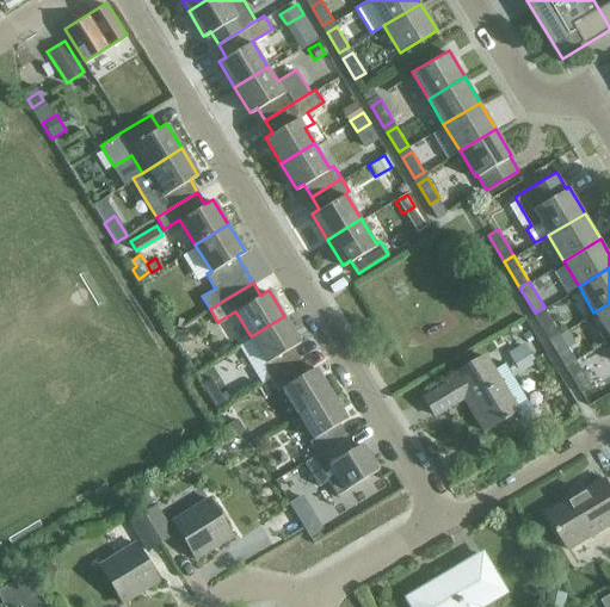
[(609,303),(593,313),(609,338),(609,303)]
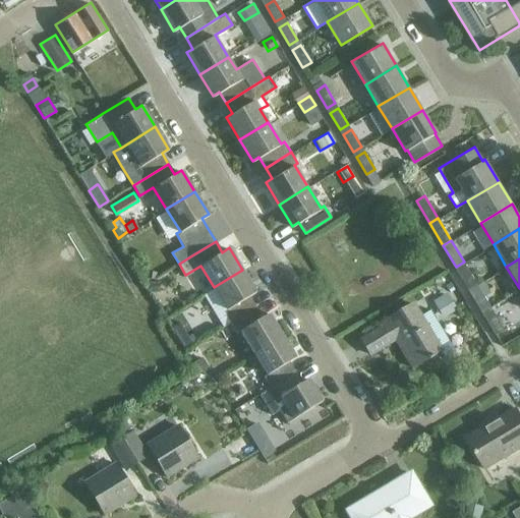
[(464,262),(456,267),(469,289),(477,284),(464,262)]
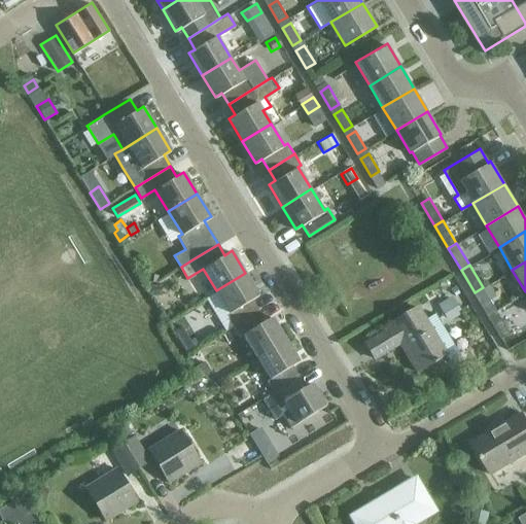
[(216,290),(206,298),(225,329),(233,325),(258,309),(252,299),(258,294),(245,273),(216,290)]
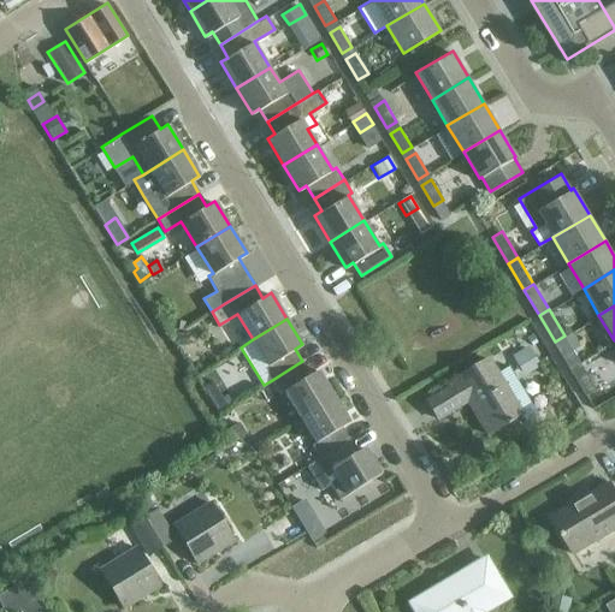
[(184,332),(176,332),(176,343),(188,343),(188,339),(188,332),(184,332)]
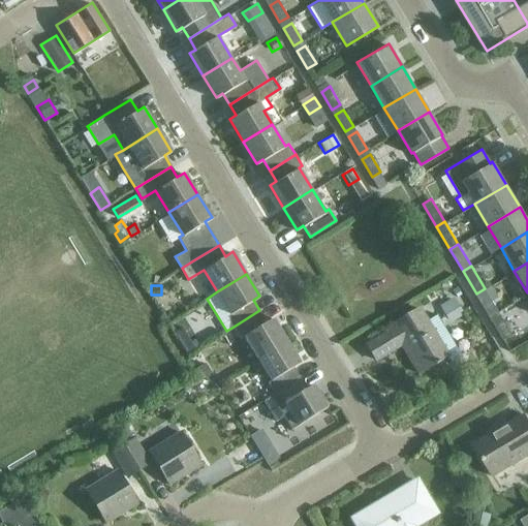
[(498,310),(485,288),(476,294),(490,315),(498,310)]
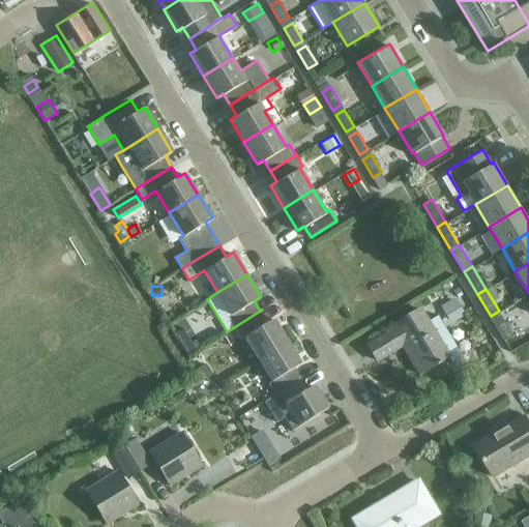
[(451,299),(439,308),(449,324),(462,316),(451,299)]
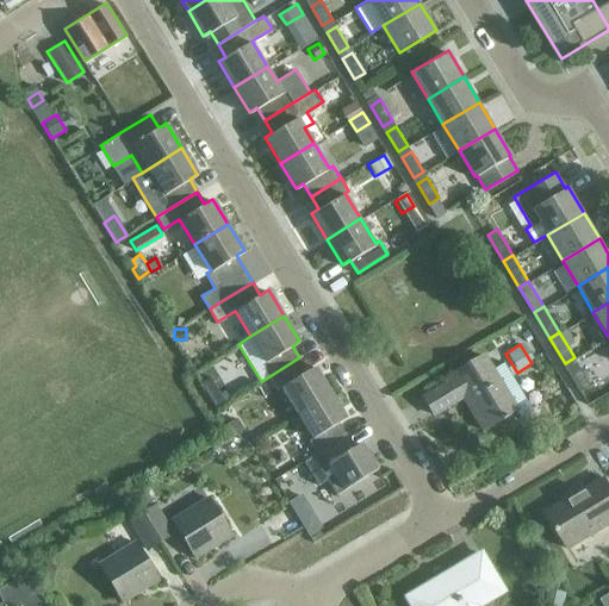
[(458,375),(423,395),(433,412),(463,394),(482,428),(515,408),(520,417),(533,408),(504,361),(492,369),(483,354),(454,370),(458,375)]
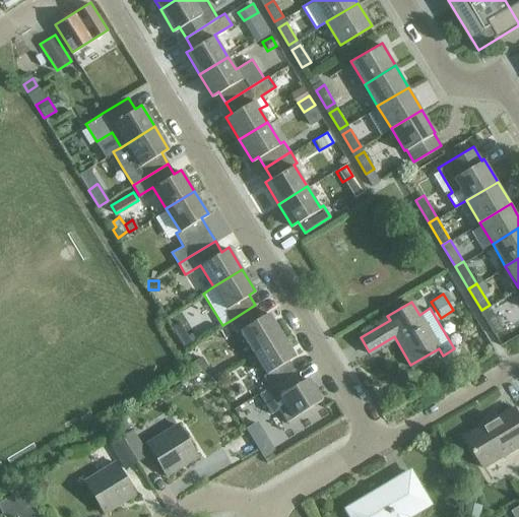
[(262,316),(255,305),(230,321),(237,332),(240,330),(253,351),(281,334),(268,312),(262,316)]
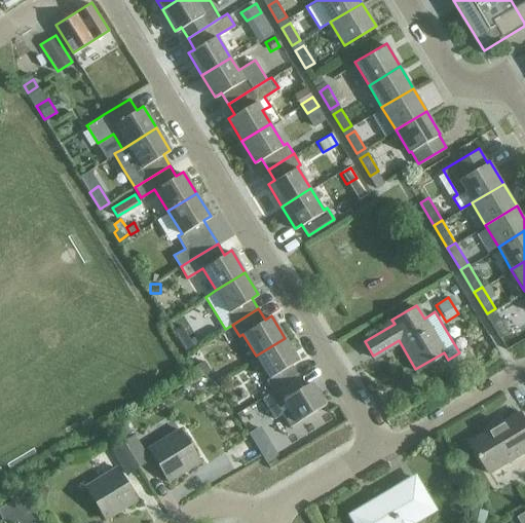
[(495,308),(487,313),(500,337),(509,332),(495,308)]
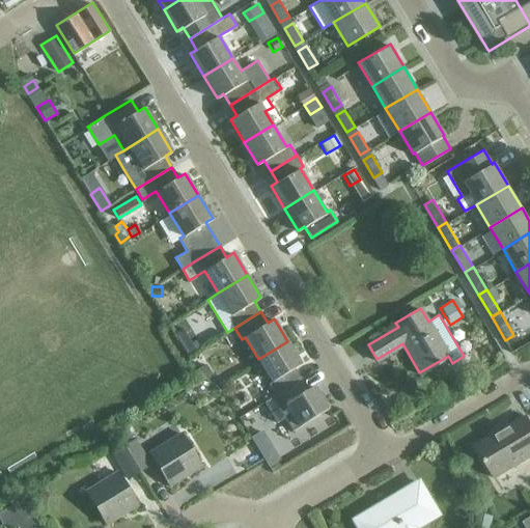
[(188,337),(180,341),(190,356),(198,351),(201,349),(197,341),(194,343),(192,344),(188,337)]
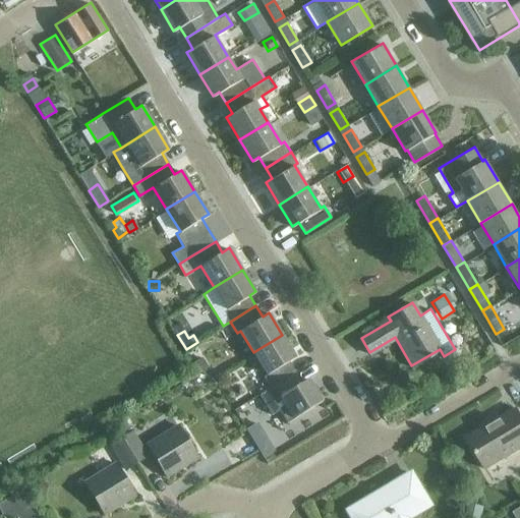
[(282,335),(253,352),(267,373),(264,376),(270,387),(296,370),(289,360),(296,356),(282,335)]
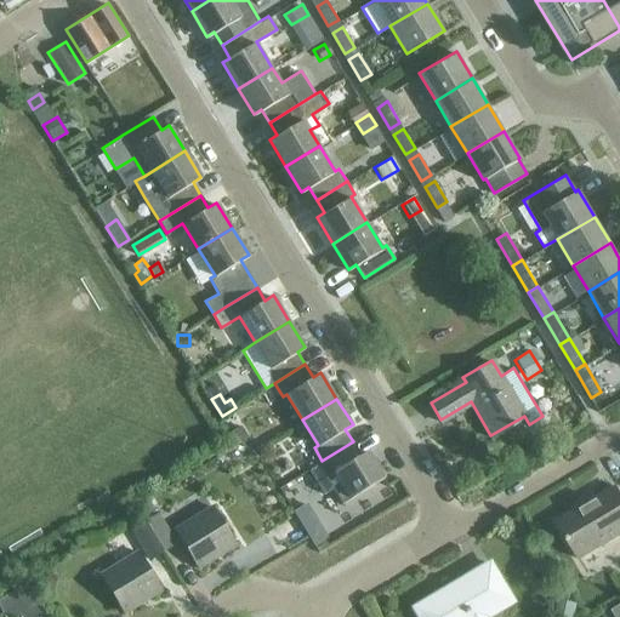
[(239,426),(229,432),(237,443),(246,436),(239,426)]
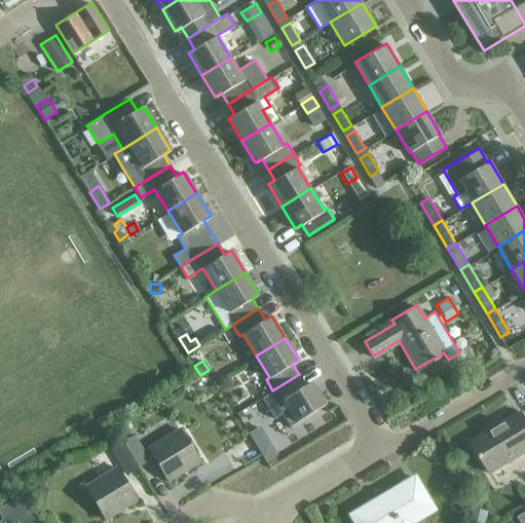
[(290,425),(326,404),(312,381),(305,385),(299,374),(272,390),(262,397),(274,417),(282,413),(290,425)]
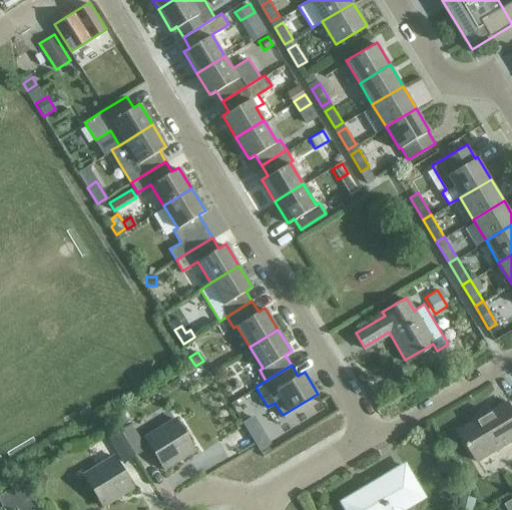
[(511,406),(509,401),(460,430),(479,461),(511,441),(511,406)]
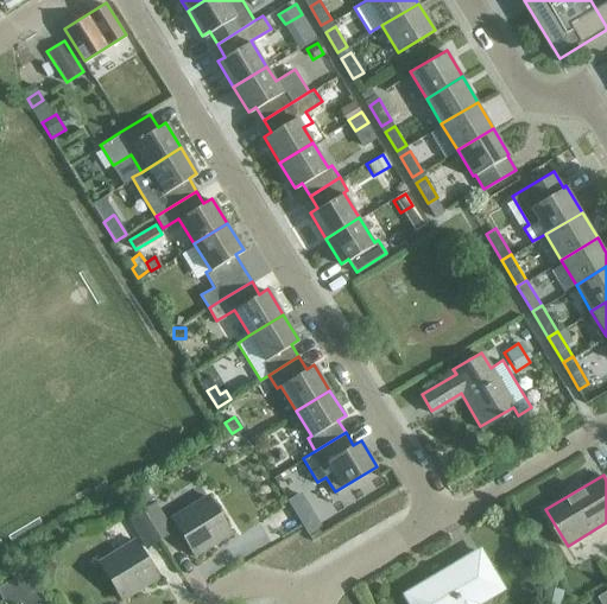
[(194,554),(231,532),(208,494),(171,516),(194,554)]
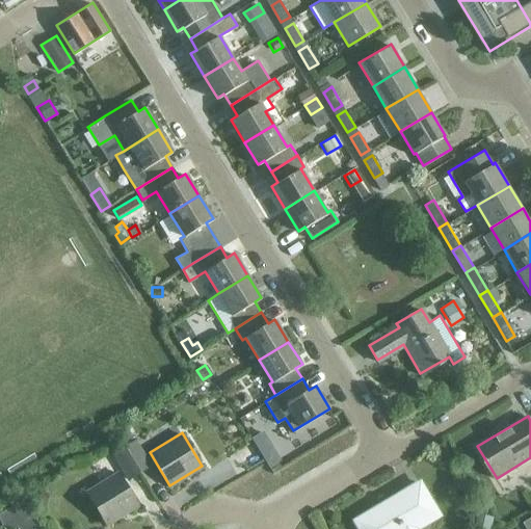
[(151,464),(136,439),(125,446),(140,470),(151,464)]
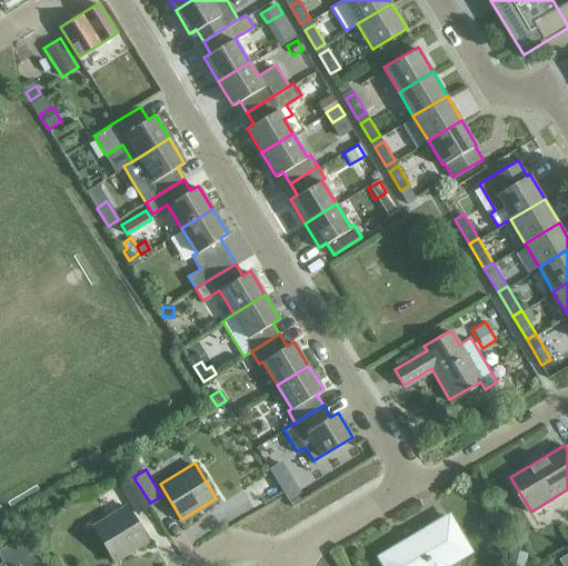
[(290,476),(278,484),(284,493),(288,502),(301,494),(290,476)]
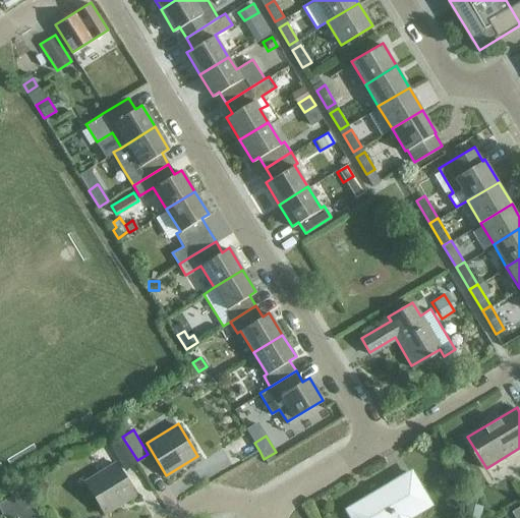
[(137,460),(122,437),(112,443),(126,467),(137,460)]
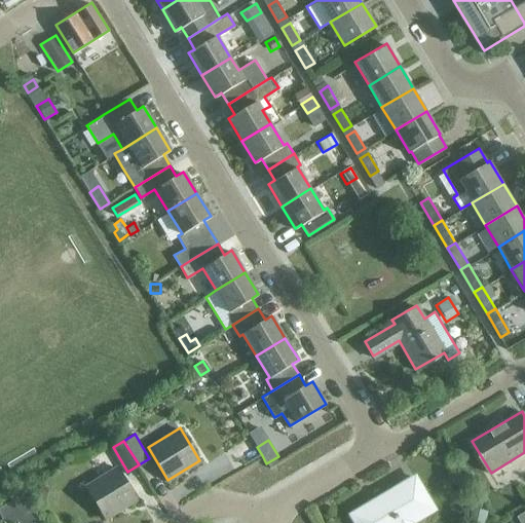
[(106,518),(137,498),(117,467),(85,486),(106,518)]
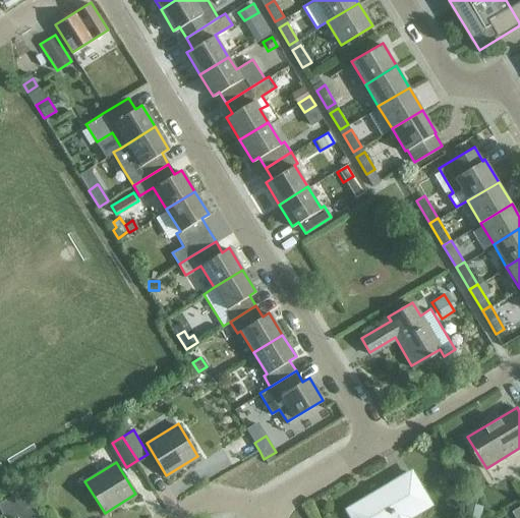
[(408,517),(408,516),(429,503),(410,471),(347,509),(352,517),(408,517)]
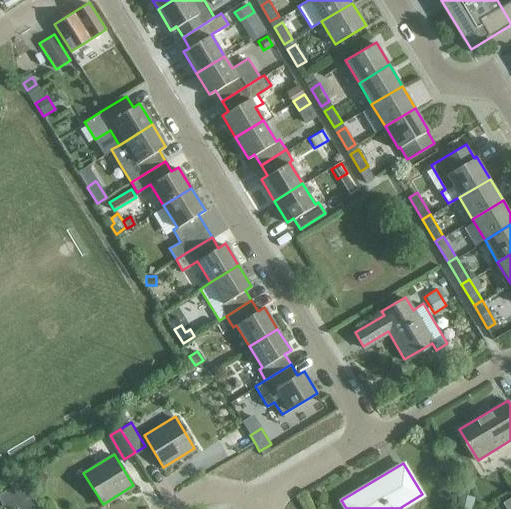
[(38,471),(34,482),(43,485),(47,474),(38,471)]
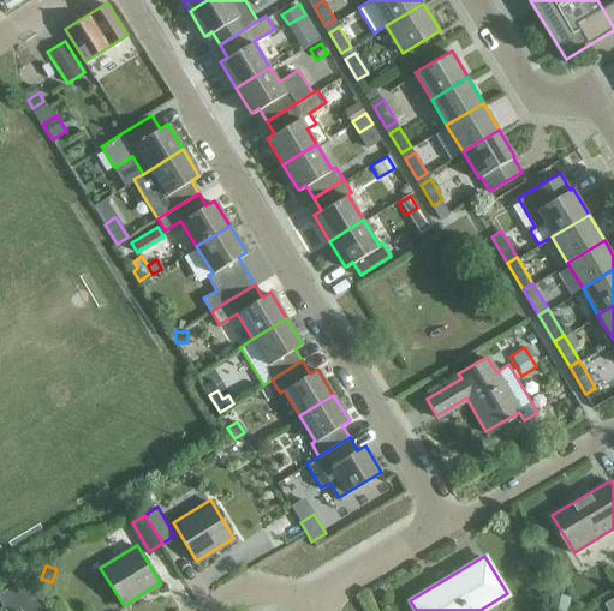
[(27,575),(7,586),(19,606),(22,610),(35,610),(45,605),(27,575)]
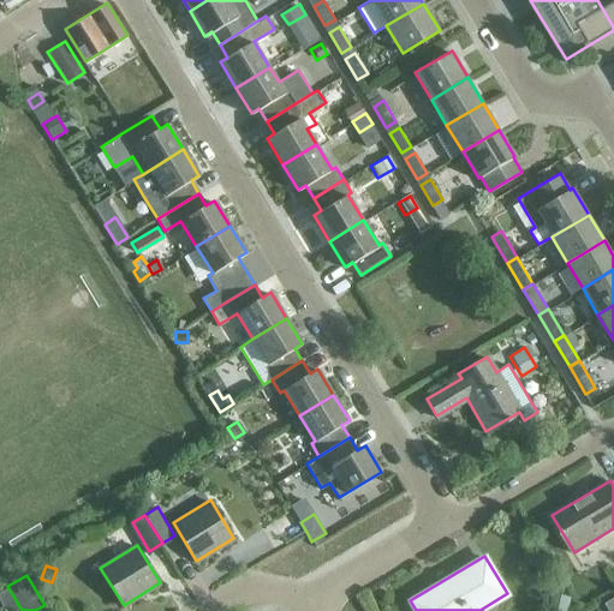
[(552,595),(548,610),(567,610),(570,599),(552,595)]
